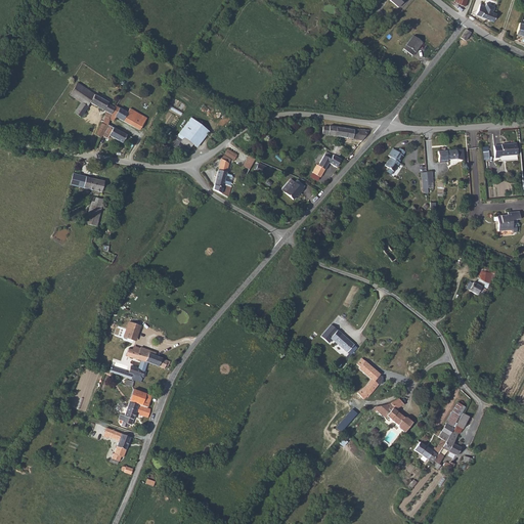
[(388,0),(398,9),(405,0),(388,0)]
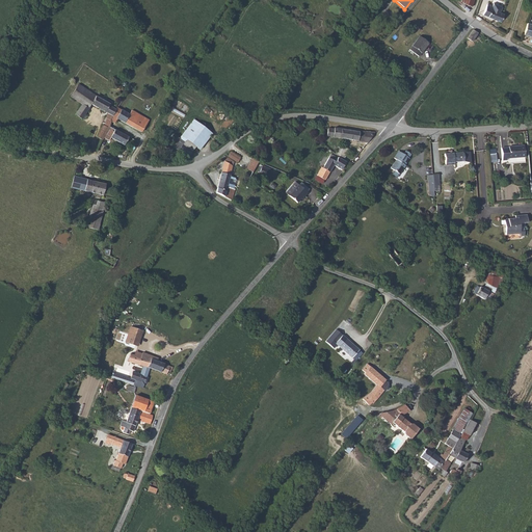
[(484,0),(480,0),(476,12),(501,23),(504,15),(498,11),(499,7),(494,6),(494,4),(484,0)]
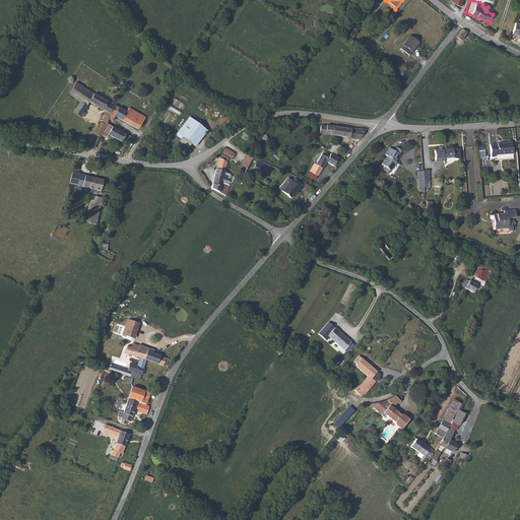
[(464,36),(466,33),(462,29),(456,38),(460,41),(464,36)]
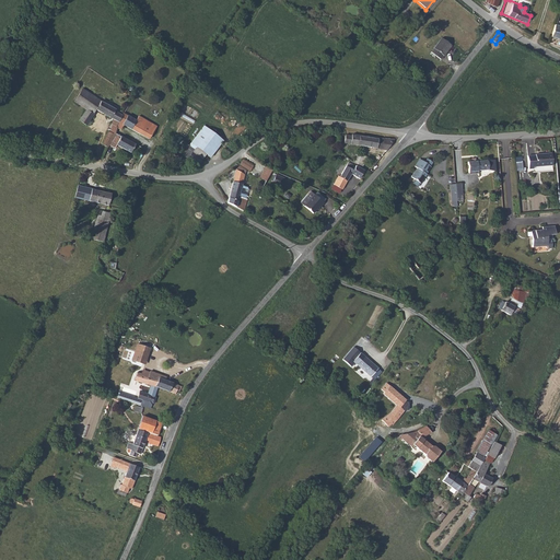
[(442,61),(453,47),(443,39),(432,54),(442,61)]
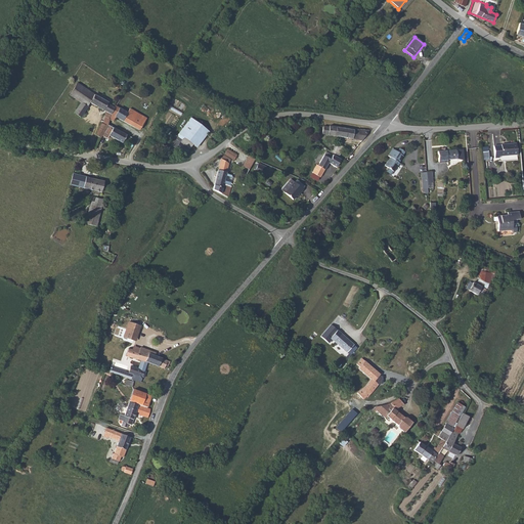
[(77,83),(76,84),(69,95),(80,102),(74,113),(80,118),(88,106),(87,106),(89,102),(105,112),(103,116),(104,117),(102,123),(101,123),(95,134),(101,138),(102,135),(107,125),(108,123),(108,120),(107,119),(111,114),(116,105),(115,105),(114,104),(112,104),(110,105),(106,103),(107,101),(95,94),(77,83)]
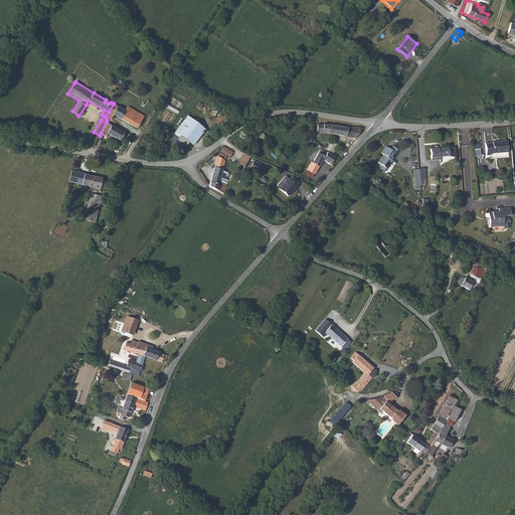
[(124,110),(114,104),(109,112),(106,117),(111,119),(113,115),(137,127),(143,115),(127,106),(124,110)]
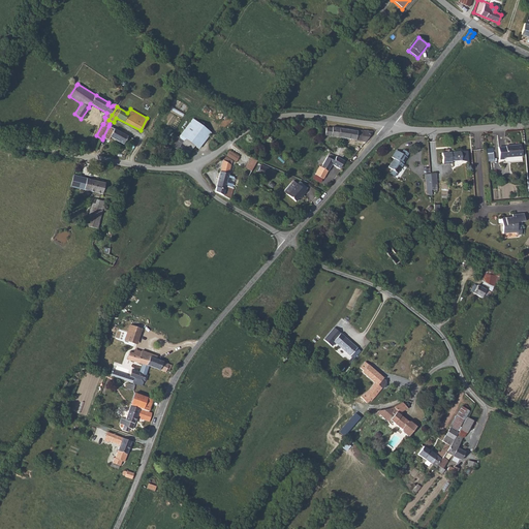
[(185,138),(194,146),(198,149),(211,132),(193,119),(179,137),(183,141),(185,138)]
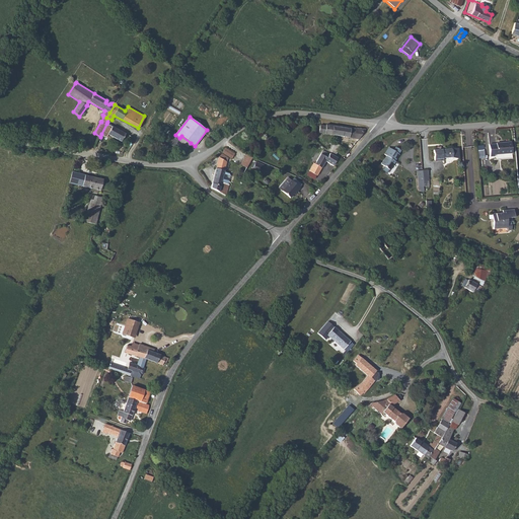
[(112,127),(106,124),(101,134),(106,137),(108,135),(121,141),(125,133),(112,127)]
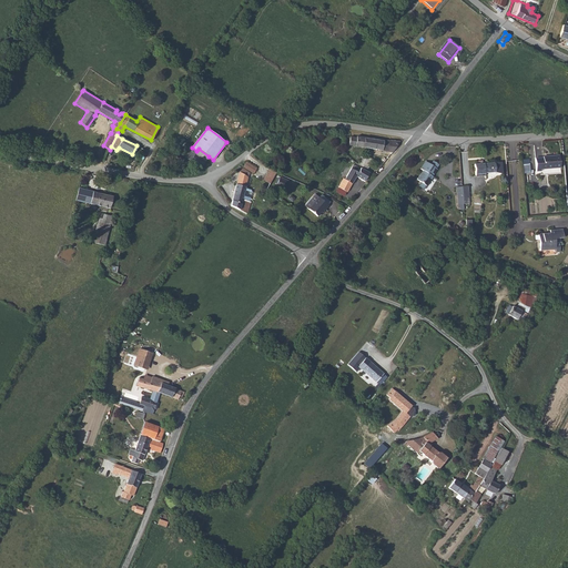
[(356,138),(350,137),(348,145),(392,151),(399,140),(393,140),(393,141),(369,138),(356,137),(356,138)]
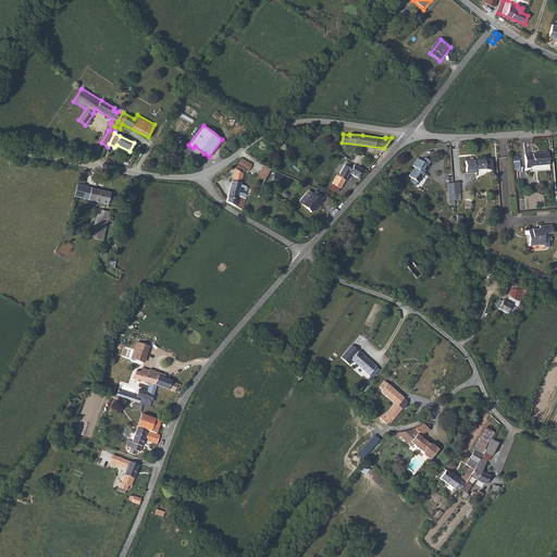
[(181,155),(196,165),(200,159),(190,151),(193,148),(188,145),(182,139),(175,148),(182,153),(181,155)]
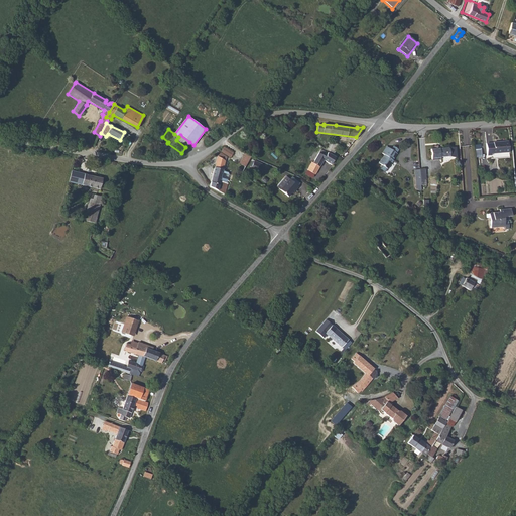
[(176,140),(185,147),(189,142),(180,135),(178,137),(176,140)]
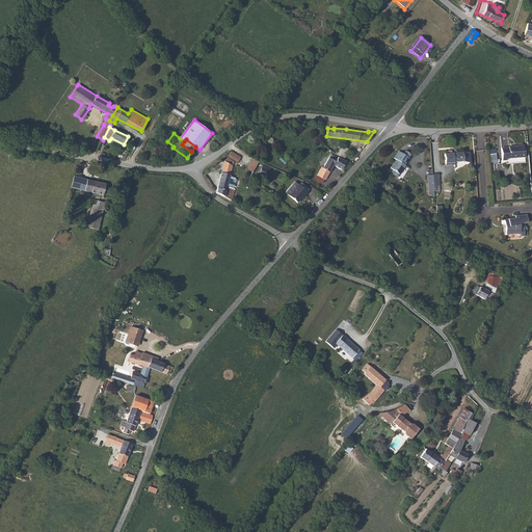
[(523,144),(500,147),(500,158),(505,158),(505,157),(523,155),(523,144)]
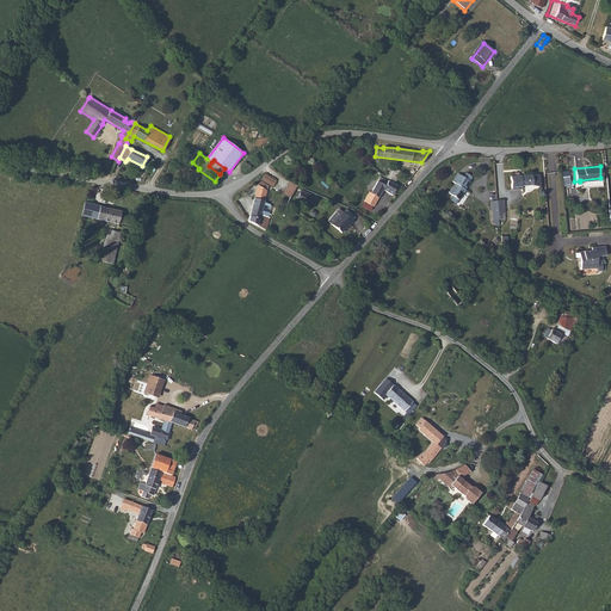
[(389,167),(384,176),(389,178),(395,181),(400,171),(394,168),(393,168),(389,167)]
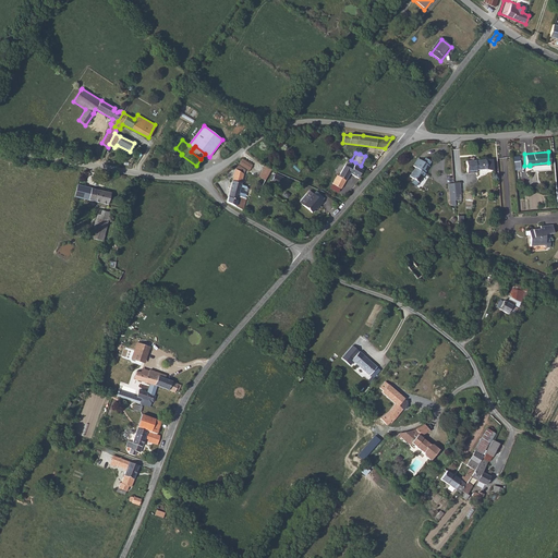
[(409,176),(419,182),(424,173),(423,172),(428,166),(426,165),(429,160),(424,157),(422,160),(417,158),(412,166),(415,168),(409,176)]
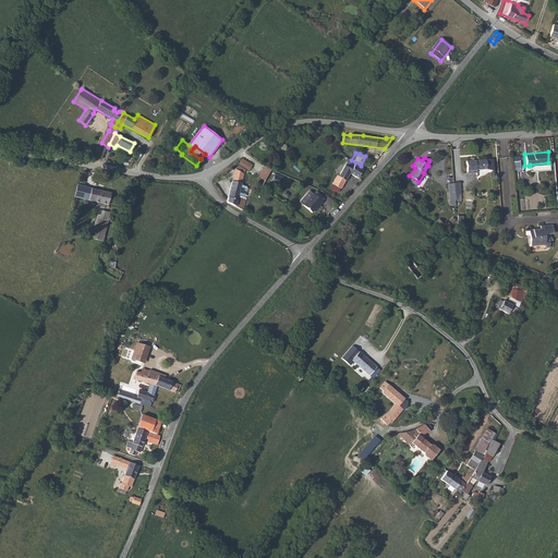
[(242,158),(239,164),(249,170),(252,165),(242,158)]
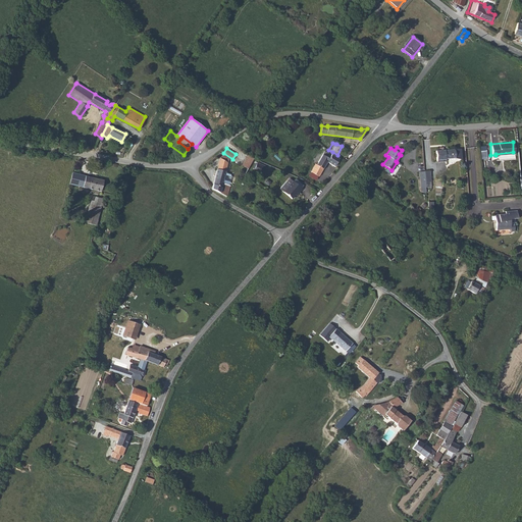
[(453,159),(452,149),(433,150),(433,161),(442,160),(442,159),(453,159)]
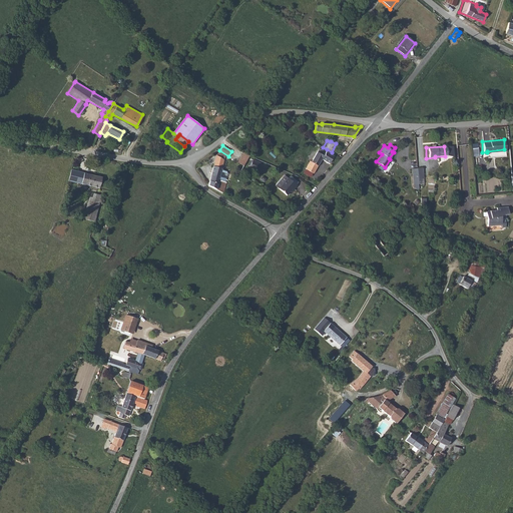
[(310,160),(305,168),(313,173),(321,159),(329,163),(334,155),(325,150),(324,151),(318,148),(311,161),(310,160)]
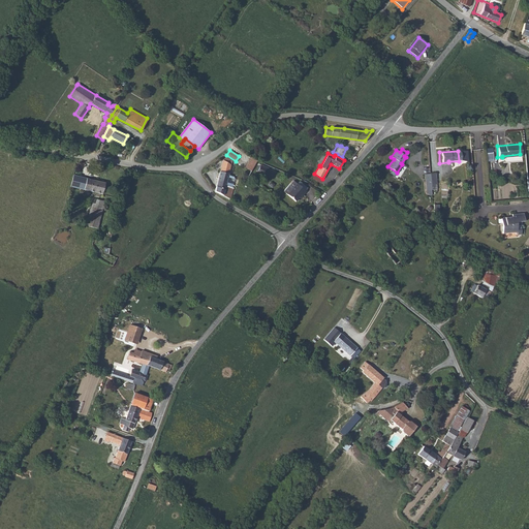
[(222,160),(214,191),(224,196),(225,195),(227,193),(228,193),(229,191),(231,191),(232,189),(231,189),(231,187),(226,185),(231,163),(232,160),(225,156),(222,160)]
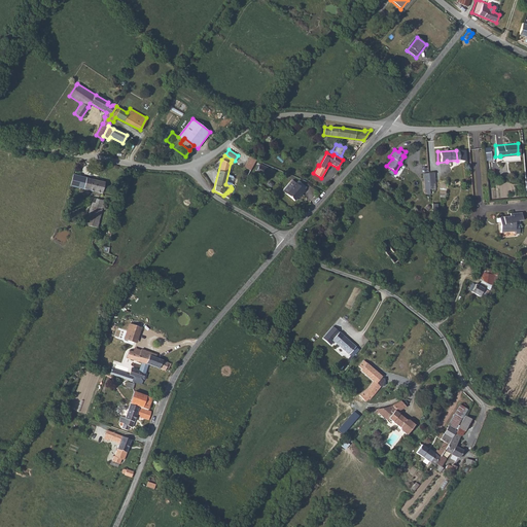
[(251,156),(244,165),(249,169),(256,160),(251,156)]
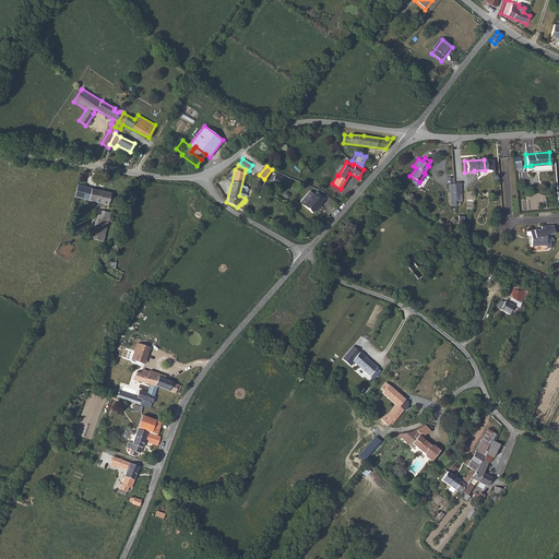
[(110,192),(79,185),(75,197),(107,204),(110,192)]
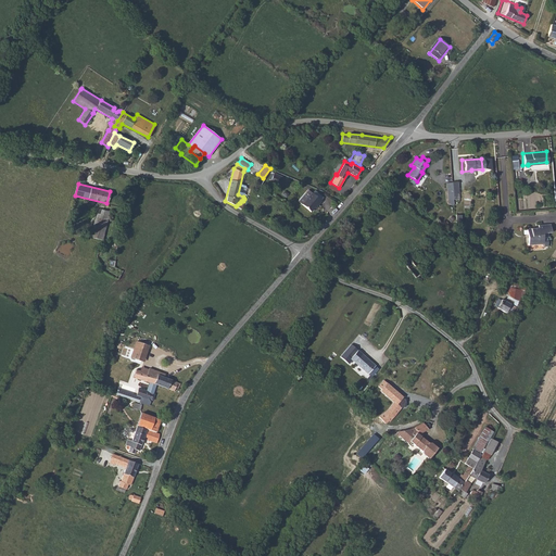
[(307,197),(304,193),(297,201),(310,213),(317,205),(318,206),(321,203),(311,193),(307,197)]
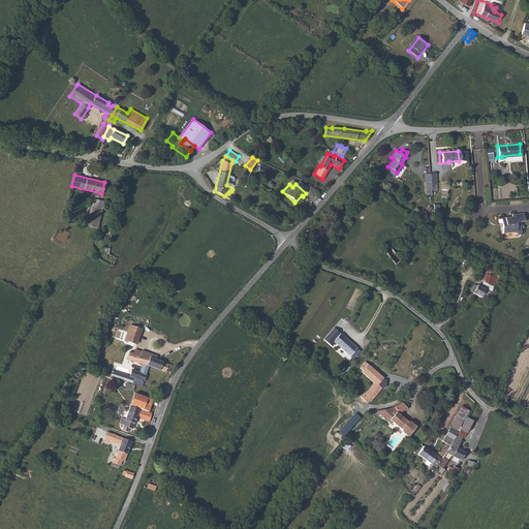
[(227,193),(225,195),(231,198),(234,189),(232,189),(231,191),(229,191),(228,193),(227,193)]
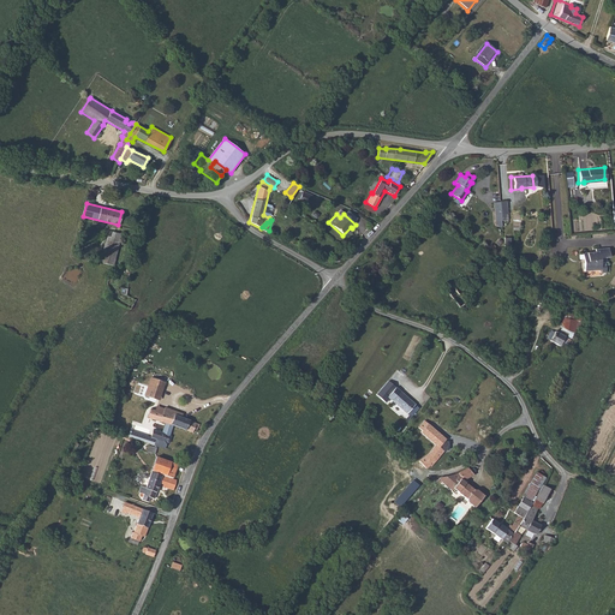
[(100,262),(113,266),(114,262),(123,233),(112,231),(109,243),(106,242),(100,262)]
